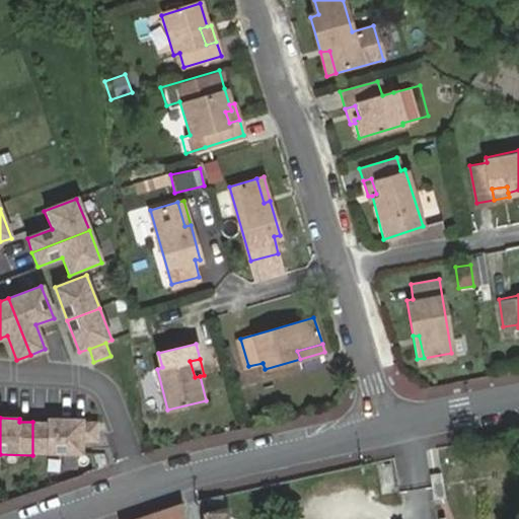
[(96,423),(82,423),(81,442),(96,442),(96,423)]
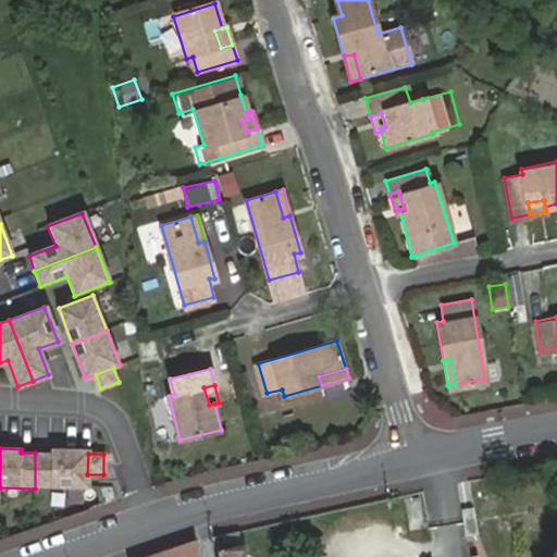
[(239,531),(223,535),(225,549),(243,545),(239,531)]
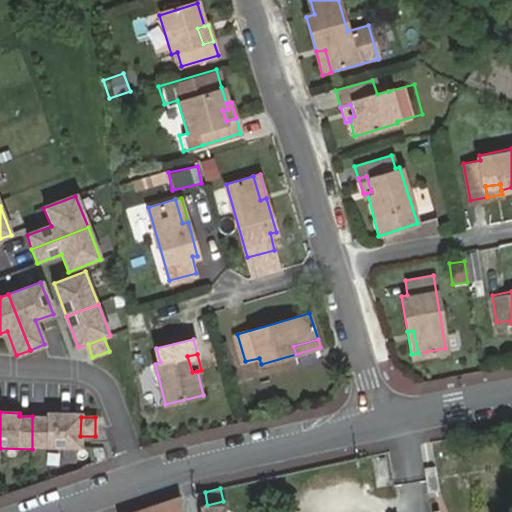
[(181,511),(180,499),(139,511),(181,511)]
